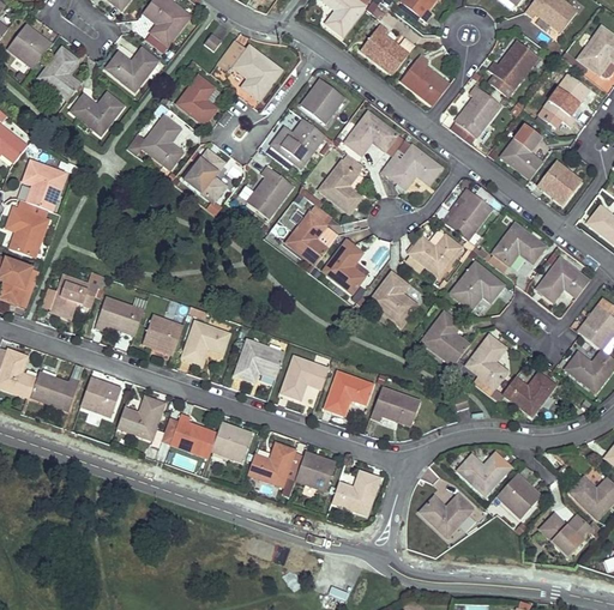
[(168,43),(191,14),(172,0),(150,0),(143,10),(157,22),(151,30),(154,31),(168,43)]
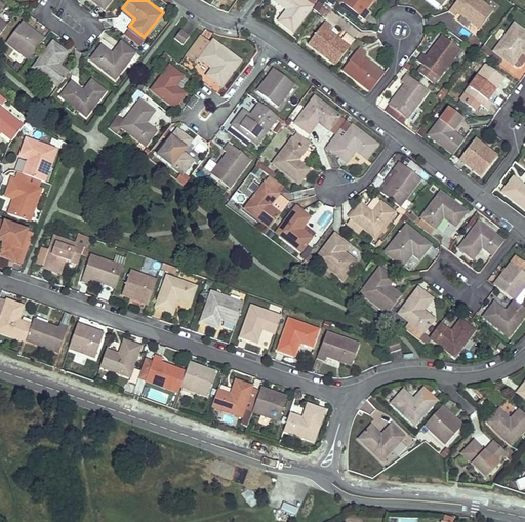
[(278,17),(292,30),(313,4),(307,0),(277,0),(286,7),(278,17)]
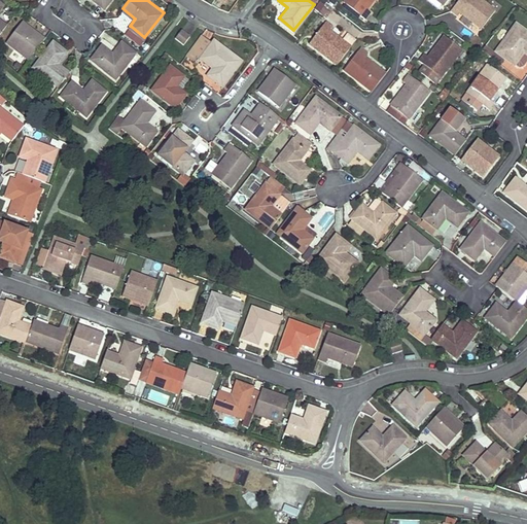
[(372,10),(370,8),(367,7),(373,0),(345,0),(365,16),(372,10)]
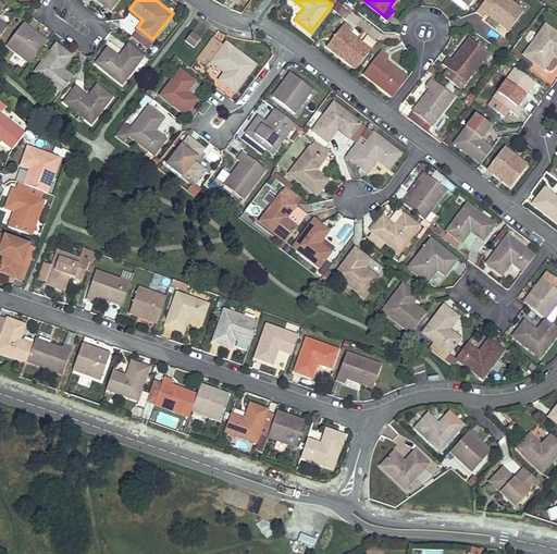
[(508,27),(523,9),(511,0),(482,0),(477,9),(483,15),(486,11),(508,27)]
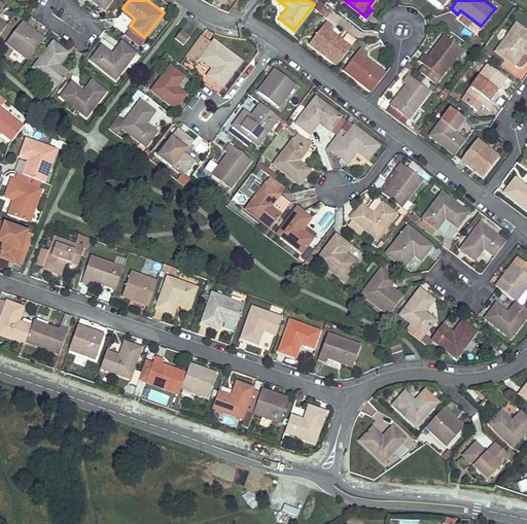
[(323,4),(320,1),(315,8),(319,10),(323,4)]
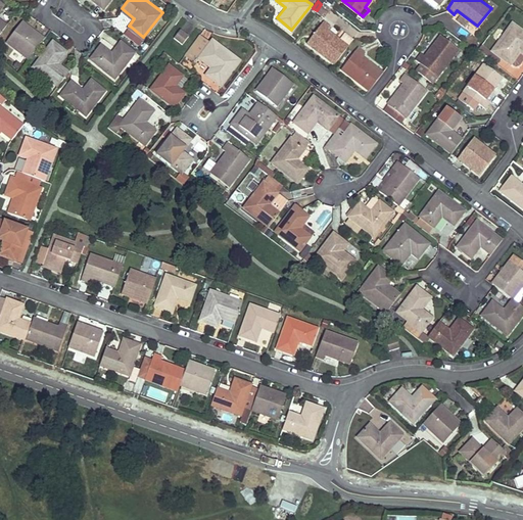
[(329,10),(321,4),(317,10),(325,16),(329,10)]
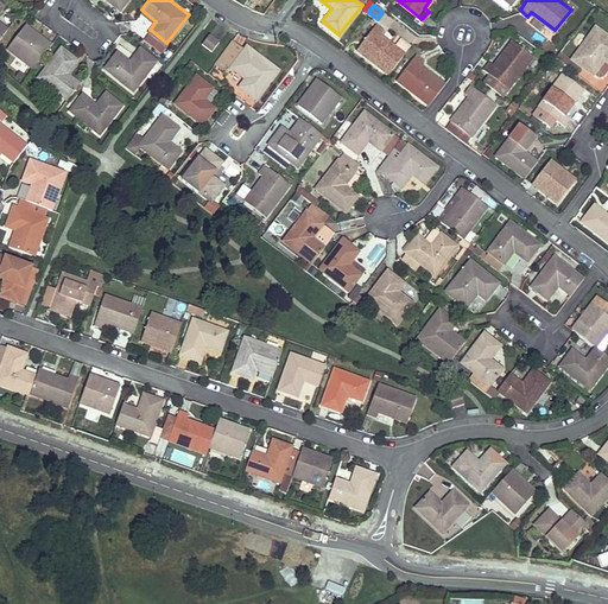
[(51,42),(26,23),(8,46),(33,65),(51,42)]
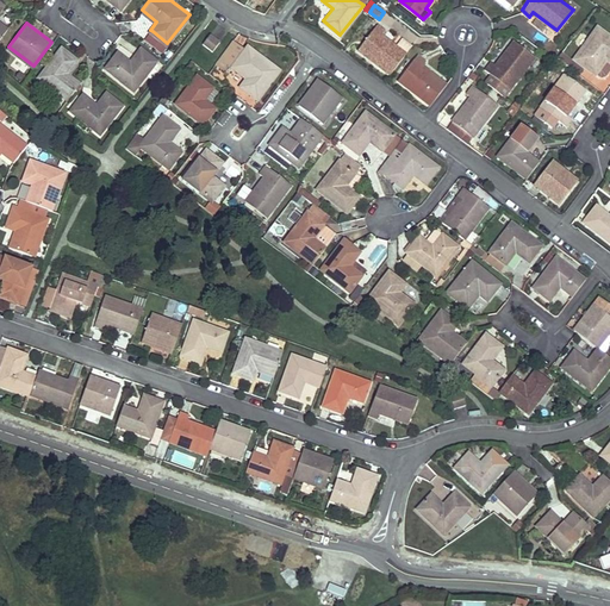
[(378,23),(359,48),(391,73),(406,52),(383,33),(386,29),(378,23)]
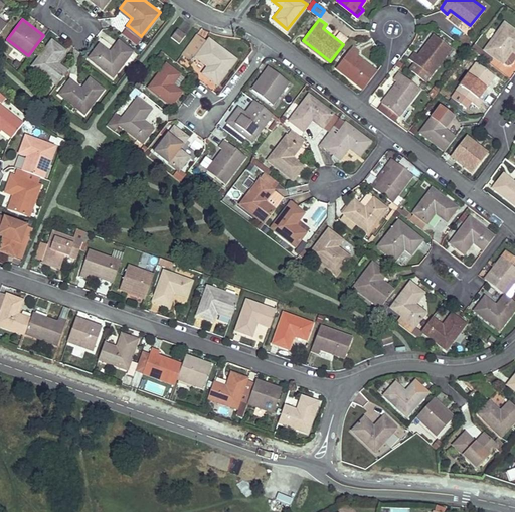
[(514,51),(514,28),(504,21),(485,48),(494,55),(503,61),(512,49),(514,51)]
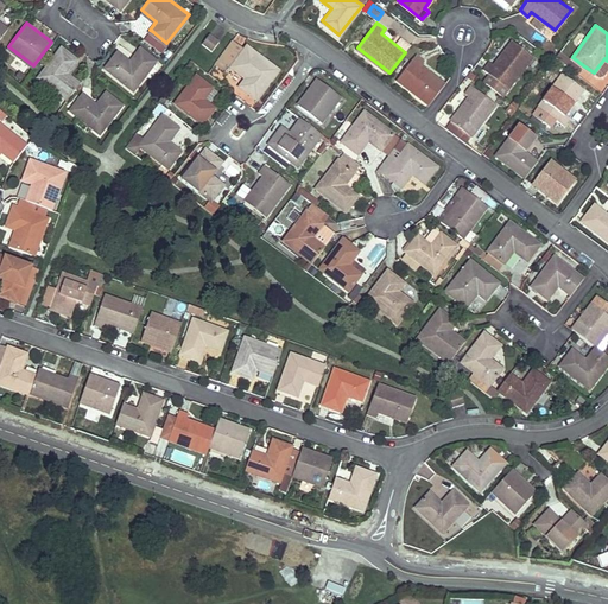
[(166,43),(152,31),(146,38),(162,50),(166,43)]
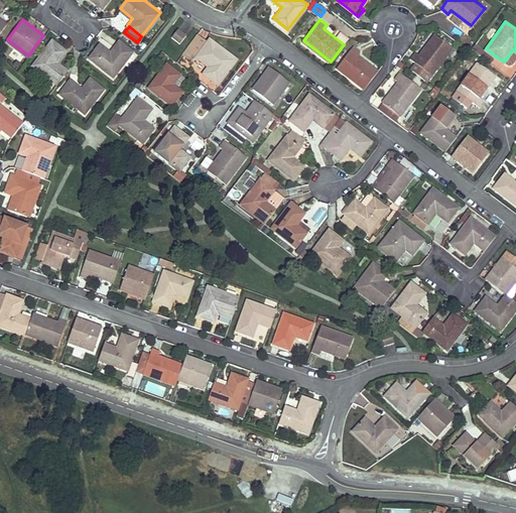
[(179,41),(186,33),(178,27),(172,35),(179,41)]
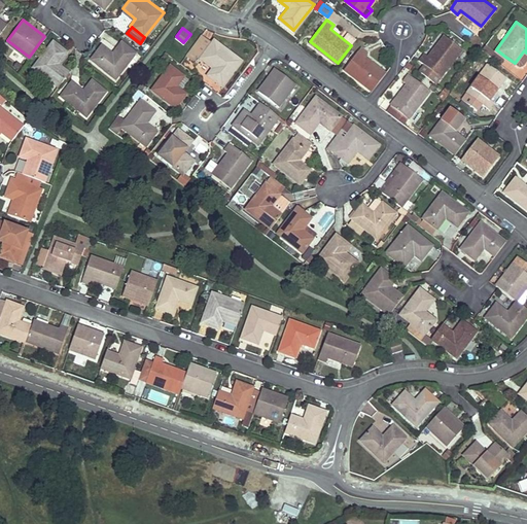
[(445,34),(428,55),(424,50),(419,58),(441,75),(462,47),(445,34)]
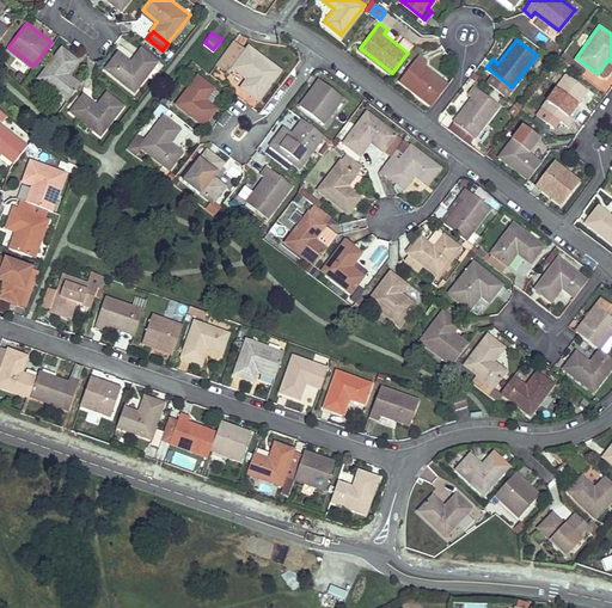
[(236,41),(218,63),(228,71),(233,65),(248,77),(242,85),(257,98),(281,68),(249,44),(245,48),(236,41)]
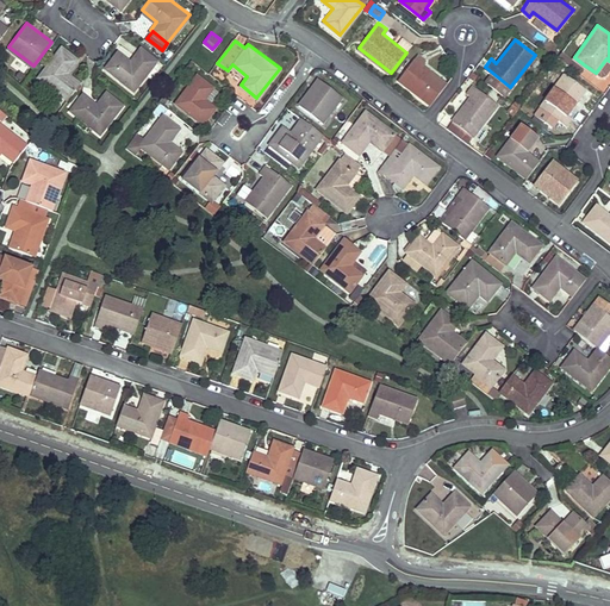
[(68,72),(79,58),(62,45),(38,74),(68,98),(81,81),(68,72)]
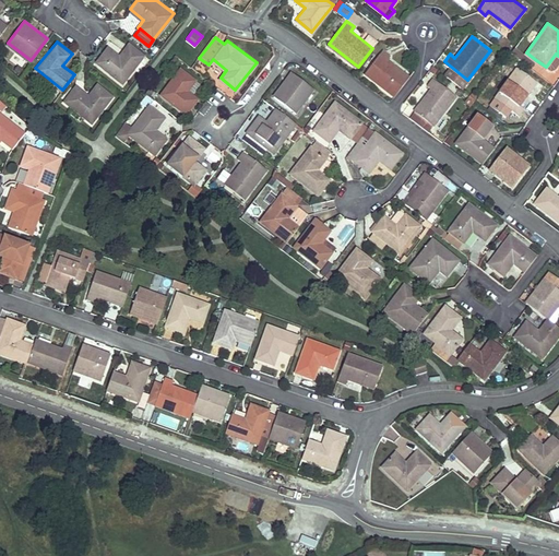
[(130,43),(120,55),(109,46),(97,61),(121,81),(143,54),(130,43)]
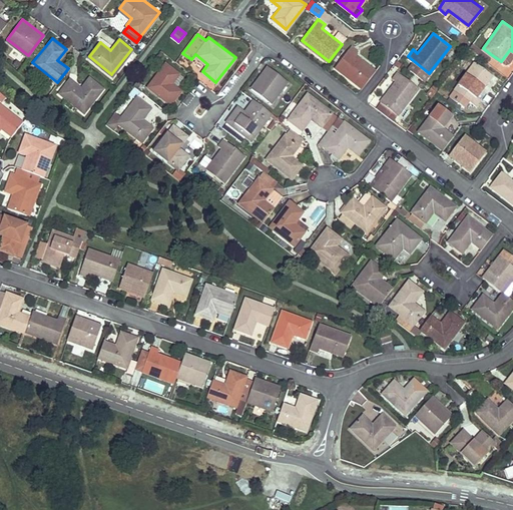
[(470,48),(488,61),(492,55),(483,48),(474,42),(470,48)]
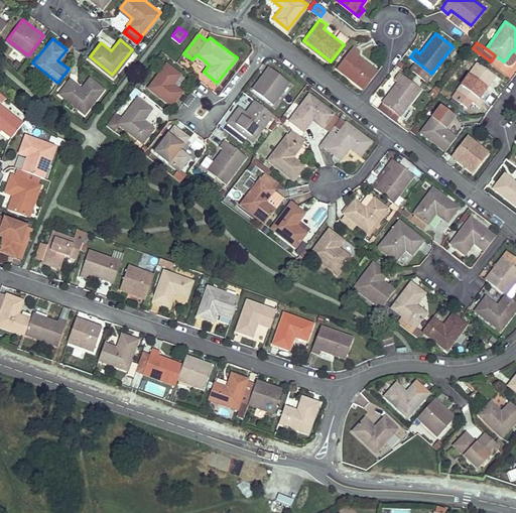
[(354,45),(337,67),(365,88),(378,71),(358,54),(360,49),(354,45)]
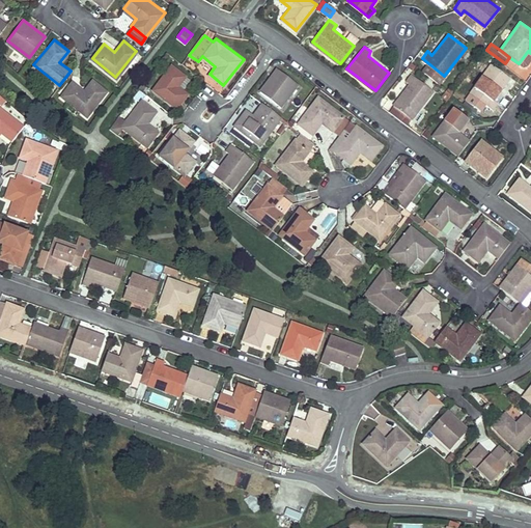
[(509,76),(492,63),(466,98),(482,109),(486,103),(493,108),(498,101),(494,98),(509,76)]
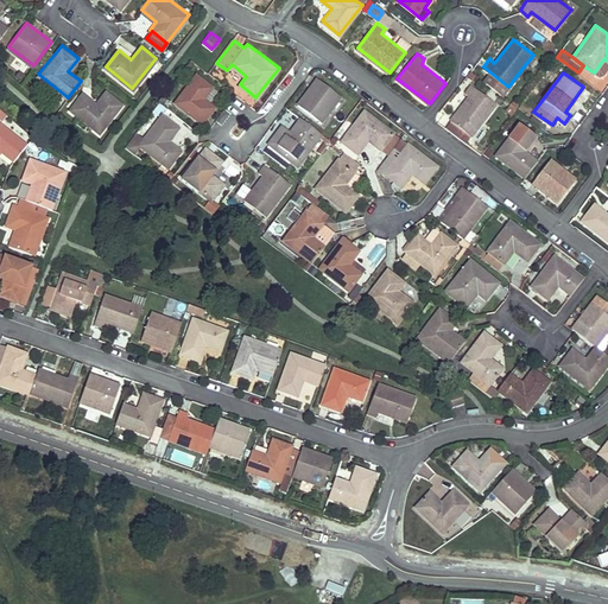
[(215,106),(204,97),(213,87),(197,74),(175,100),(202,122),(215,106)]
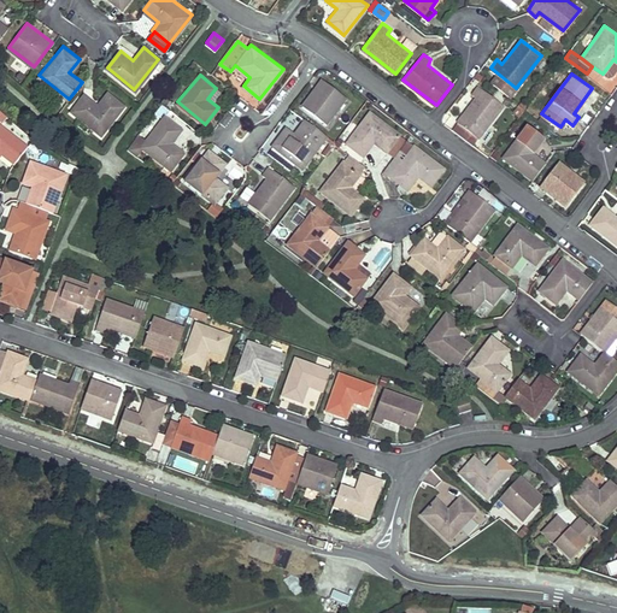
[(327,123),(346,96),(322,78),(303,105),(327,123)]
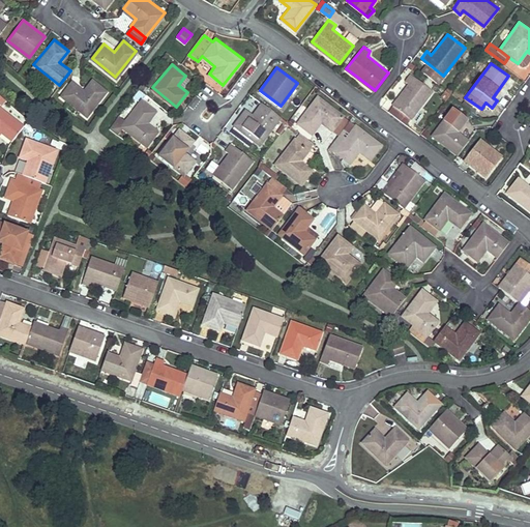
[(410,72),(405,80),(409,83),(393,104),(411,117),(433,90),(410,72)]
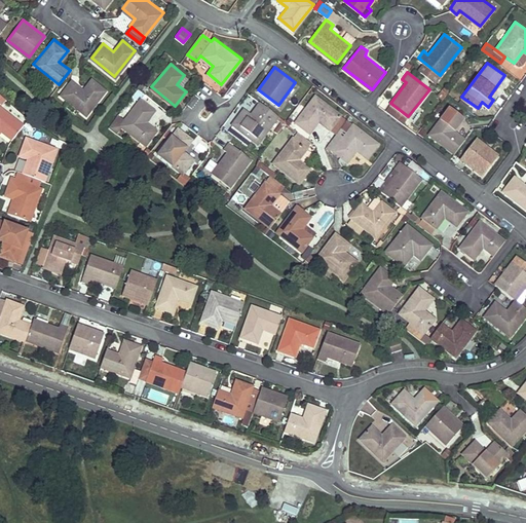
[(91,78),(83,88),(72,80),(62,92),(87,112),(106,88),(91,78)]
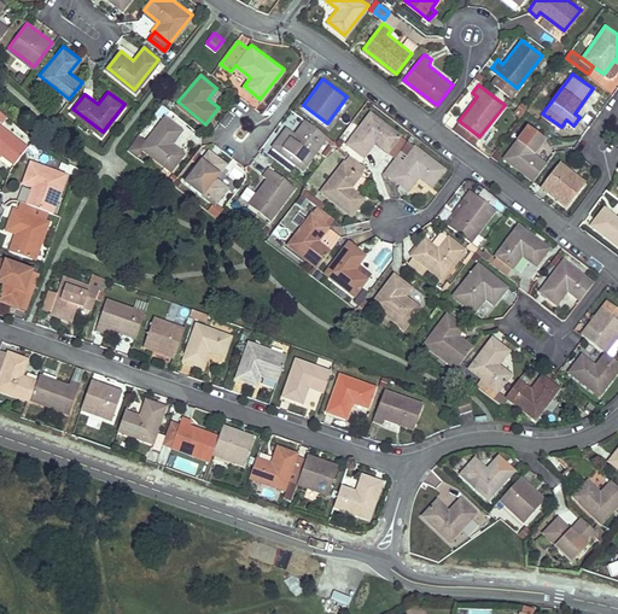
[(375,141),(386,150),(400,134),(371,111),(347,141),(363,156),(375,141)]
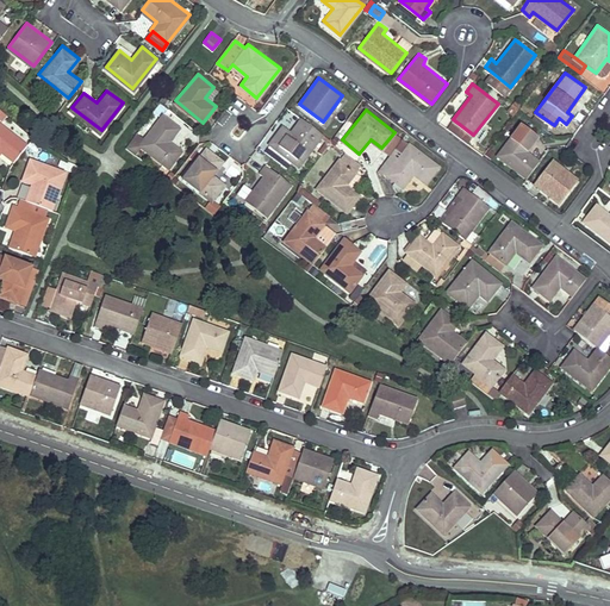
[(144,139),(137,132),(125,148),(135,156),(142,147),(169,167),(182,150),(169,141),(180,127),(163,114),(144,139)]
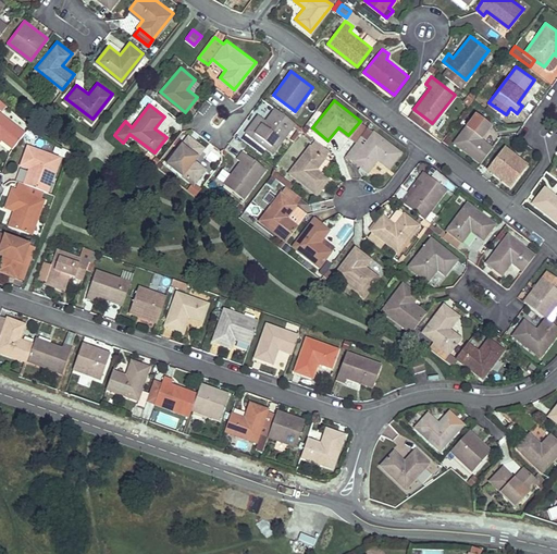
[(245,131),(273,151),(295,122),(275,107),(264,120),(258,114),(245,131)]
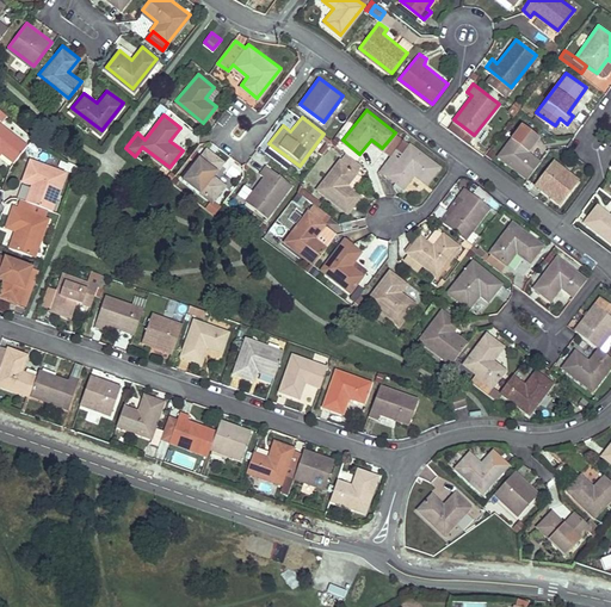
[(474,135),(454,119),(448,128),(468,143),(474,135)]
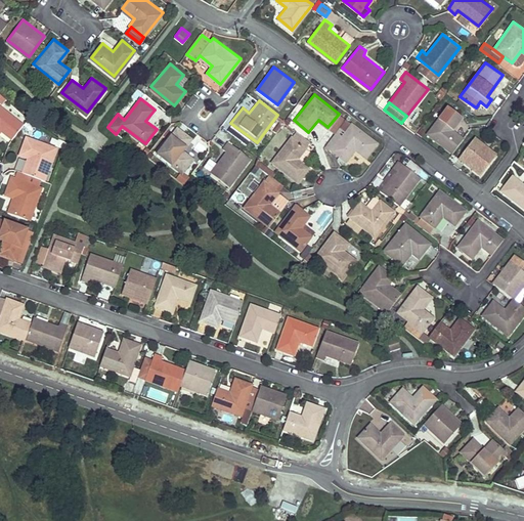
[(0,106),(0,130),(11,139),(22,124),(0,106)]
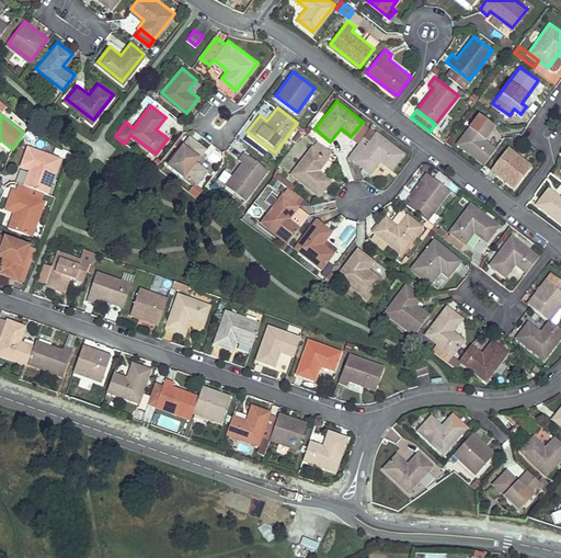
[(484,138),(494,125),(479,114),(458,143),(484,162),(496,147),(484,138)]
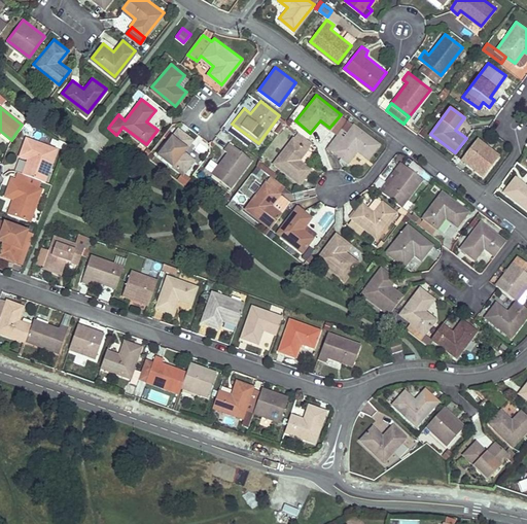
[(341,128),(347,119),(341,114),(329,128),(337,134),(341,128)]
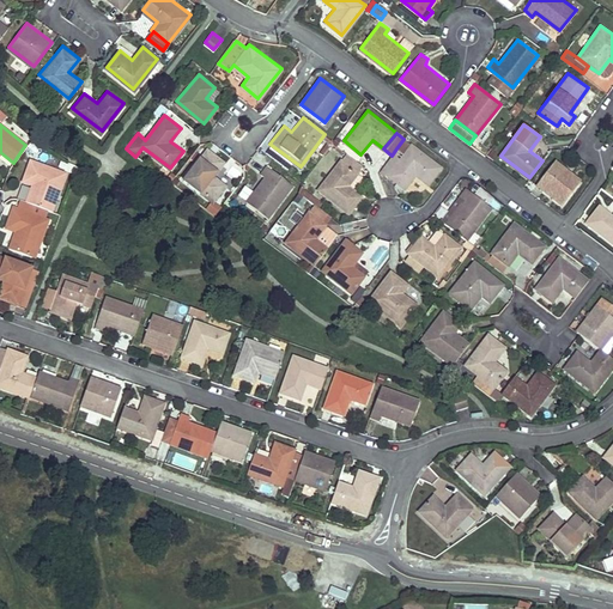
[(441,166),(405,138),(404,139),(396,148),(404,154),(388,174),(405,187),(416,174),(428,183),(441,166)]
